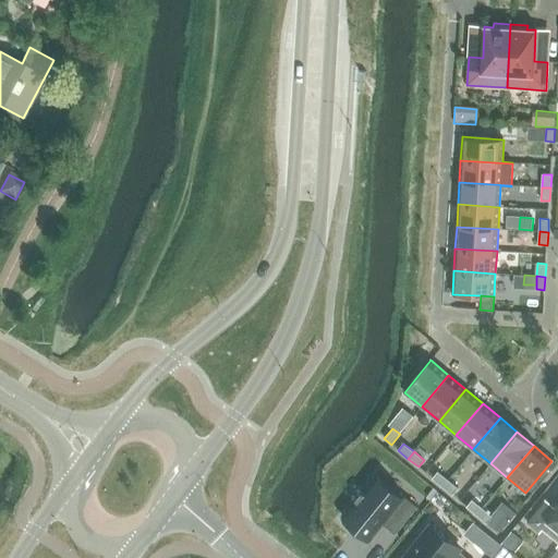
[(433,478),(443,486),(448,480),(438,472),(433,478)]
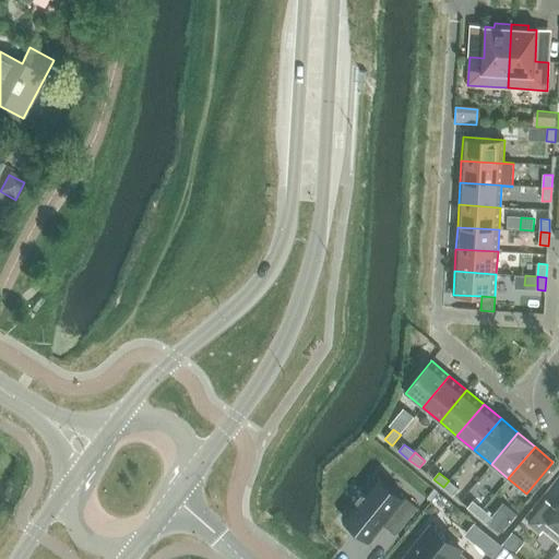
[(404,498),(378,477),(344,519),(349,524),(347,527),(363,539),(365,536),(371,540),(388,520),(401,530),(418,508),(405,497),(404,498)]
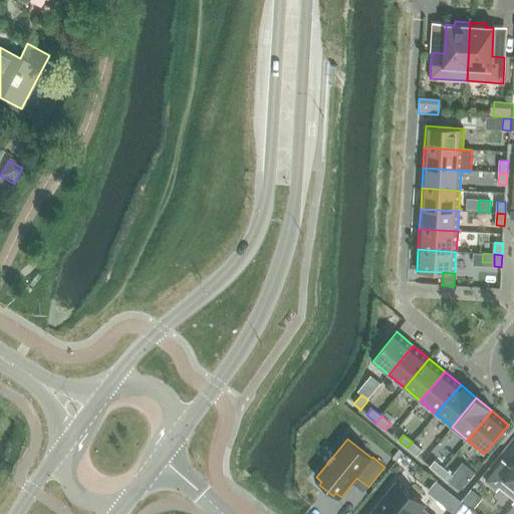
[(413,442),(408,448),(417,456),(423,450),(413,442)]
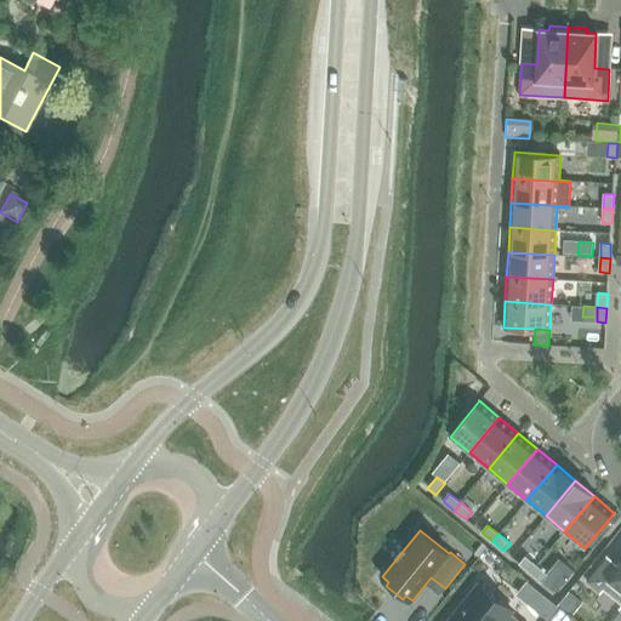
[(519,564),(530,573),(536,565),(525,556),(519,564)]
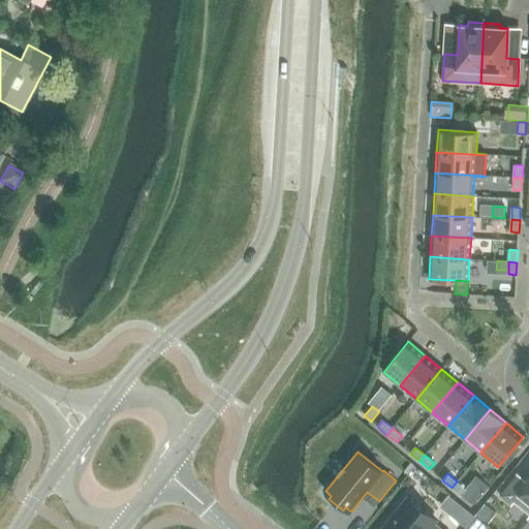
[(528,518),(528,519),(528,480),(527,483),(518,474),(500,495),(511,504),(520,494),(528,501),(528,518)]
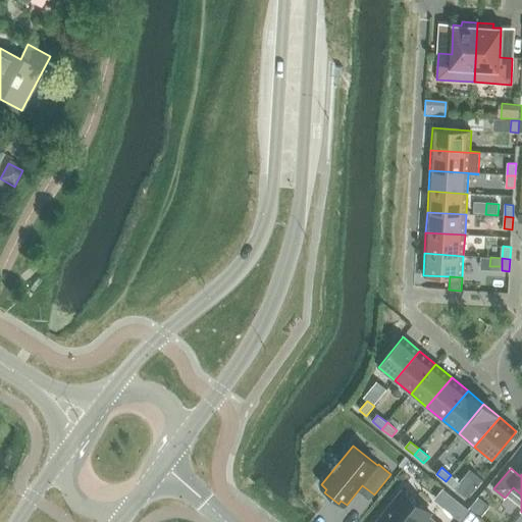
[(451,475),(446,481),(456,489),(461,483),(451,475)]
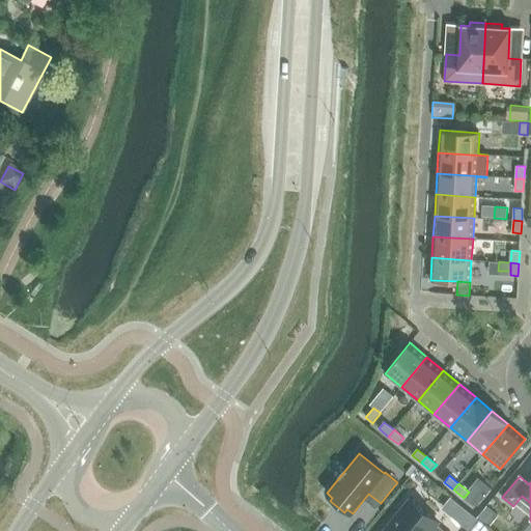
[(389,526),(385,530),(444,530),(435,524),(437,522),(411,500),(401,511),(399,510),(388,524),(389,526)]
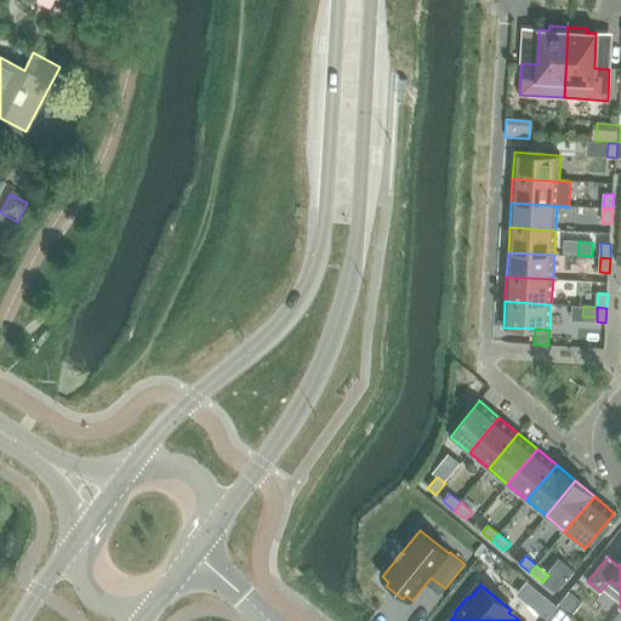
[(545,594),(535,607),(551,620),(560,608),(558,605),(545,594)]
